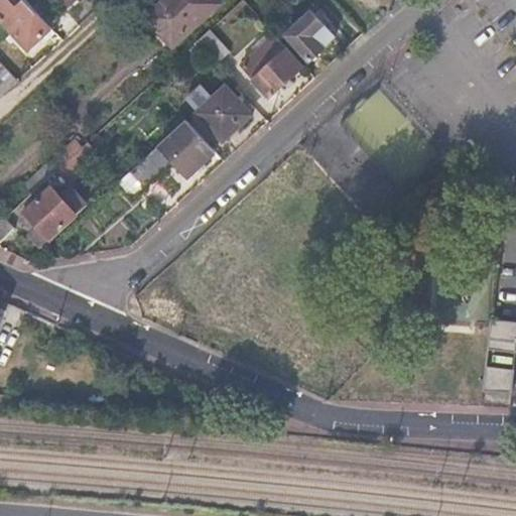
[(0,0),(0,16),(3,19),(22,0),(0,0)]
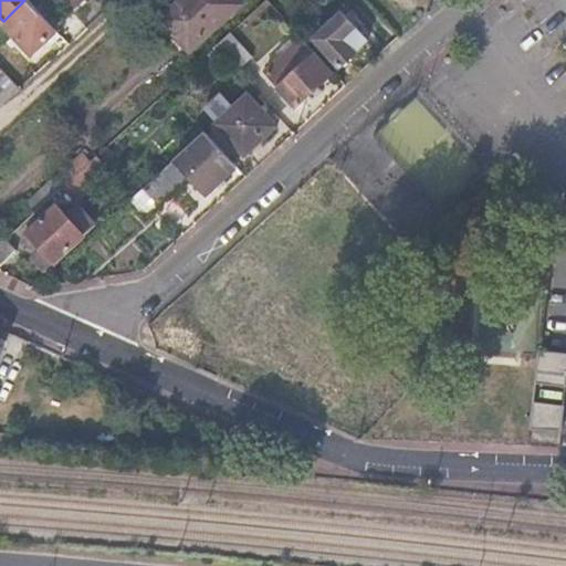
[(27,0),(24,0),(3,21),(34,55),(58,33),(53,28),(34,8),(27,0)]
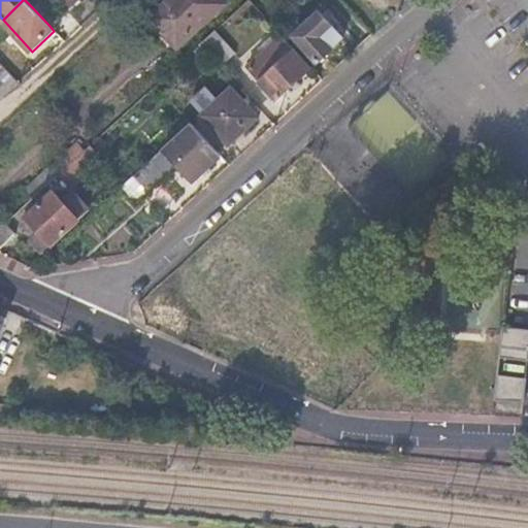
[(45,0),(40,0),(32,7),(50,26),(61,17),(45,0)]
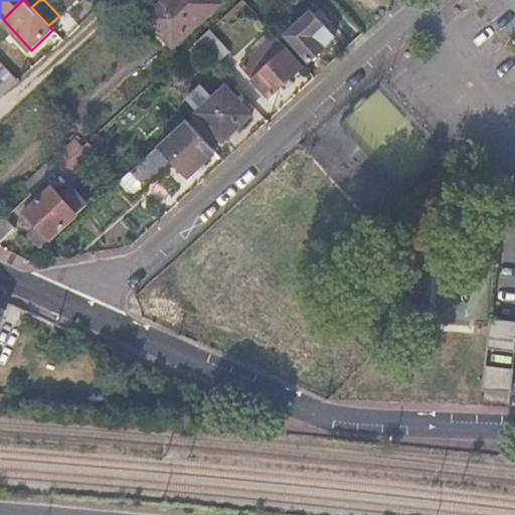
[(55,0),(65,10),(75,0),(55,0)]
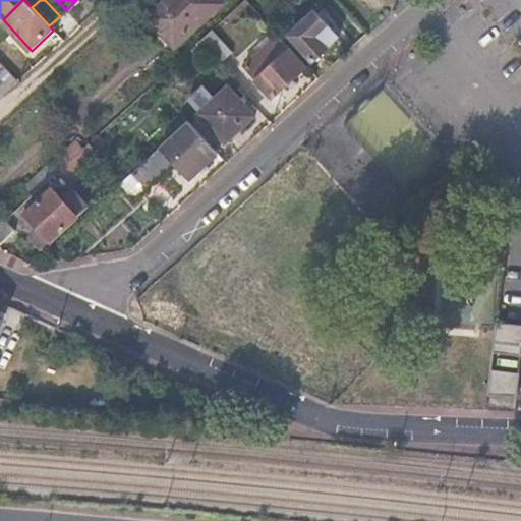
[(225,0),(166,0),(148,17),(175,47),(225,0)]
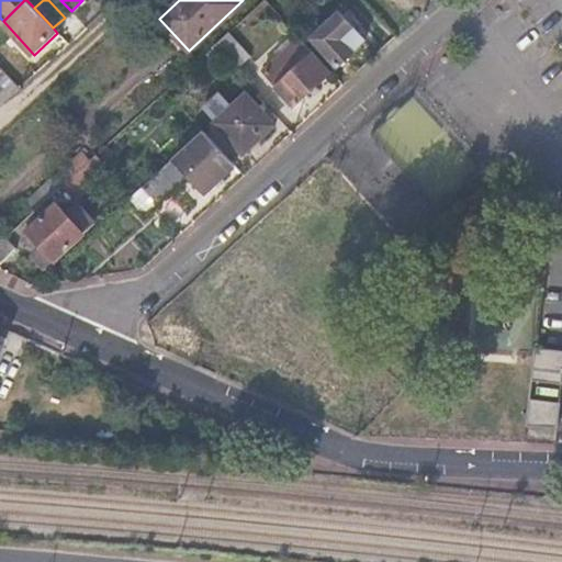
[(265,0),(263,0),(253,11),(280,42),(292,30),(265,0)]
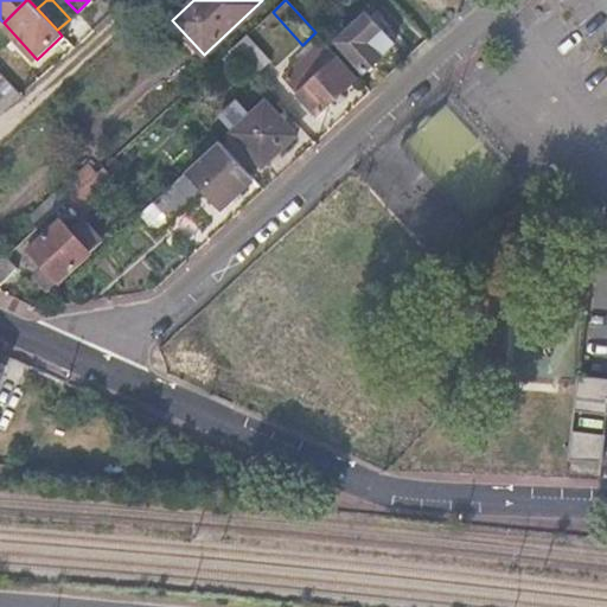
[(396,46),(369,16),(338,43),(366,74),(396,46)]
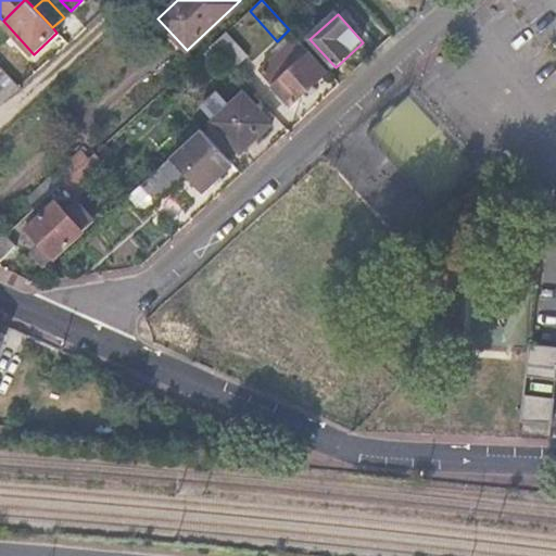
[(276,41),(298,66),(275,88),(292,108),(326,76),(308,57),(312,54),(289,29),(277,41),(276,41)]
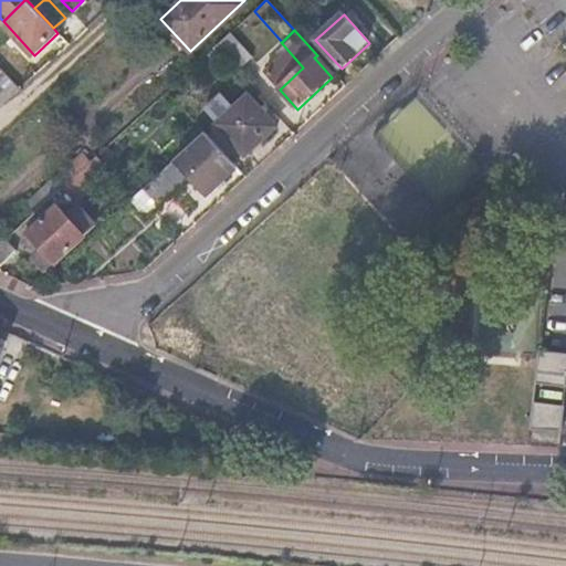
[(0,104),(18,85),(0,67),(0,104)]
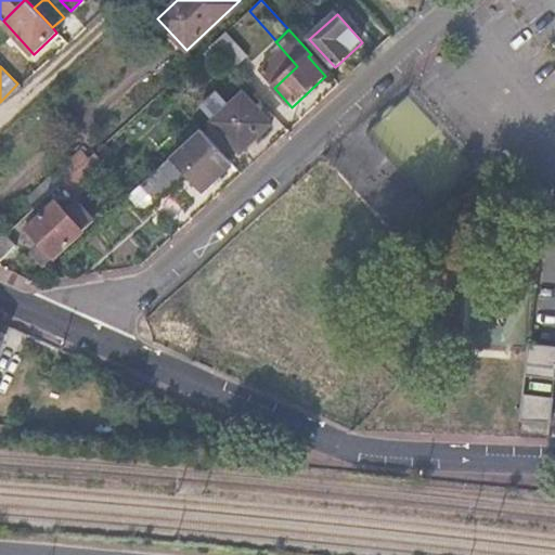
[(272,125),(245,94),(213,124),(240,155),(272,125)]
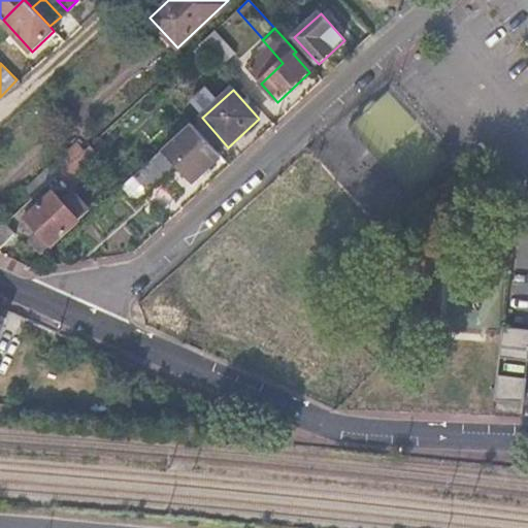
[(222,157),(193,125),(133,178),(145,191),(175,165),(192,184),(222,157)]
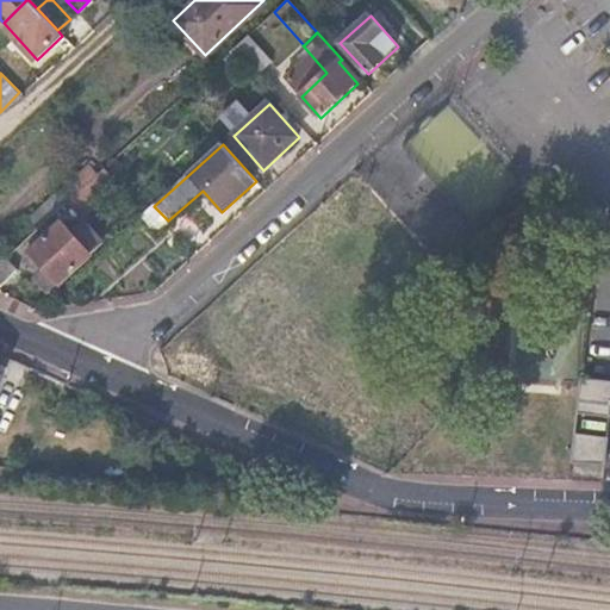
[(113,179),(105,169),(63,207),(73,217),(113,179)]
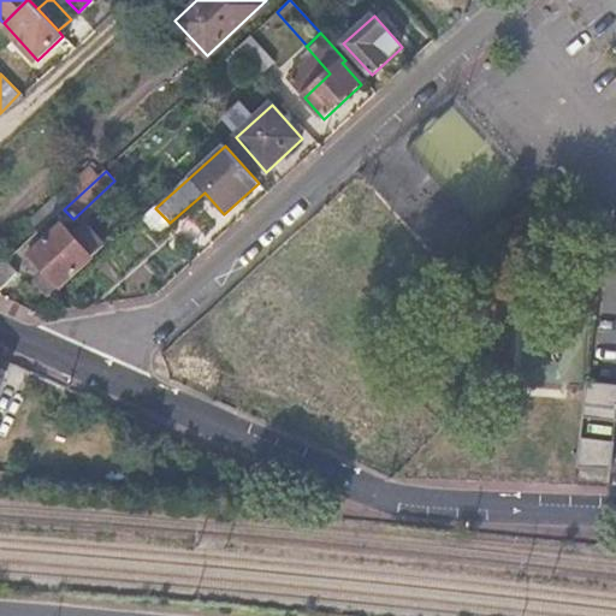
[(76,244),(60,229),(24,260),(31,268),(39,264),(45,270),(35,278),(49,294),(104,247),(90,231),(76,244)]
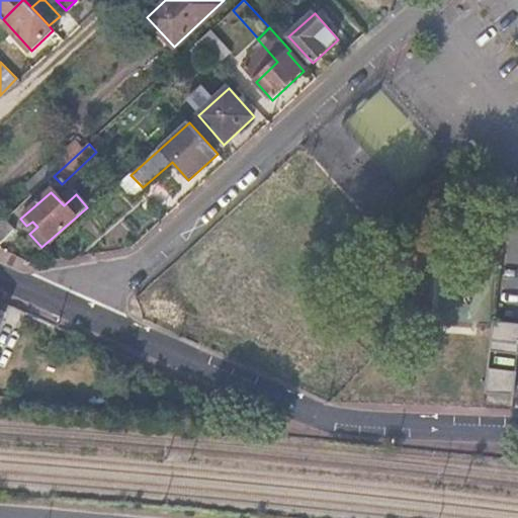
[(0,246),(15,233),(5,222),(0,226),(0,246)]
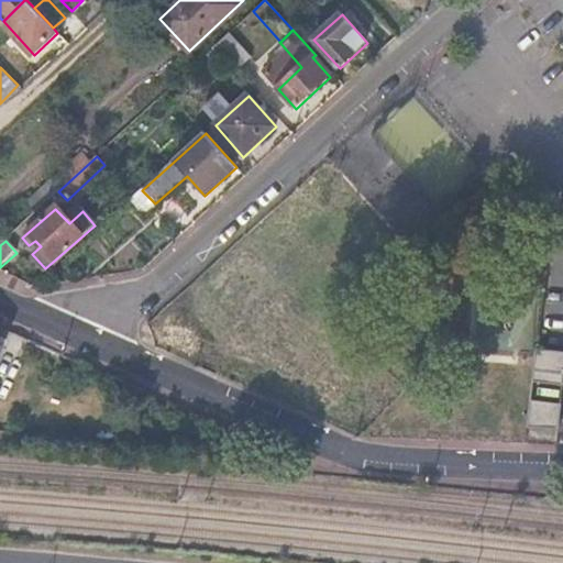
[(284,279),(268,262),(212,311),(197,294),(178,310),(206,340),(224,324),(229,330),(239,320),(257,304),(284,279)]
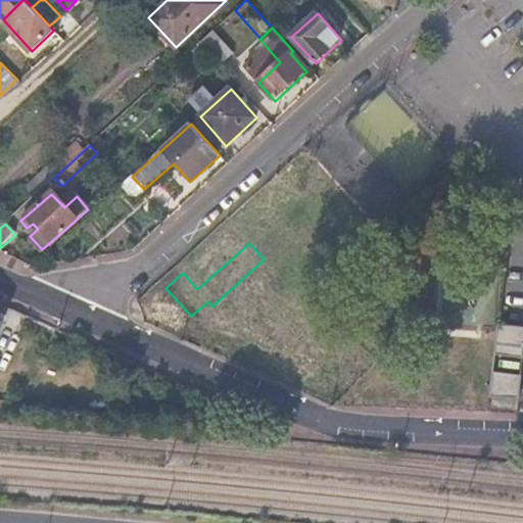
[(239,282),(222,297),(255,333),(272,319),(239,282)]
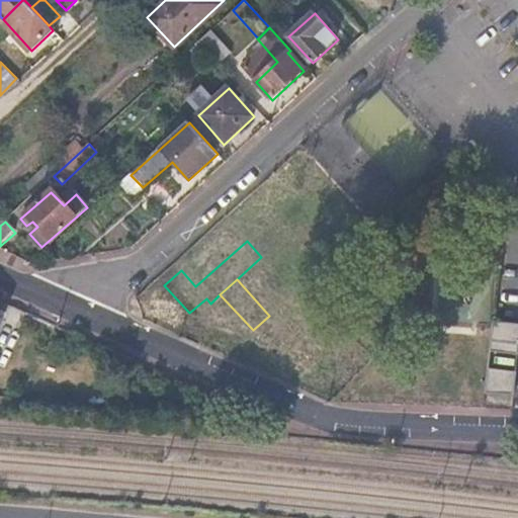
[(517,324),(493,323),(490,351),(517,354),(517,340),(517,339),(517,324)]
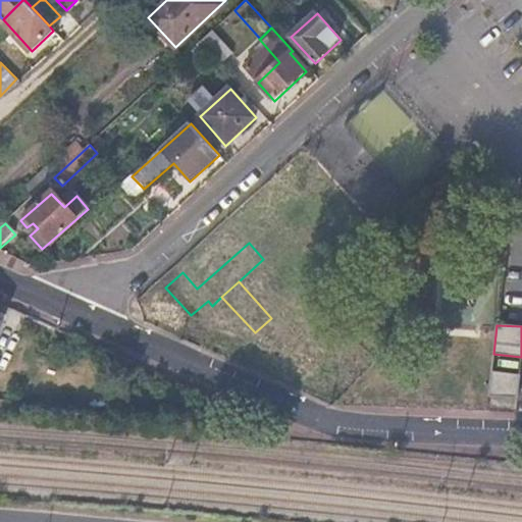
[(491,373),(489,396),(516,398),(519,376),(491,373)]
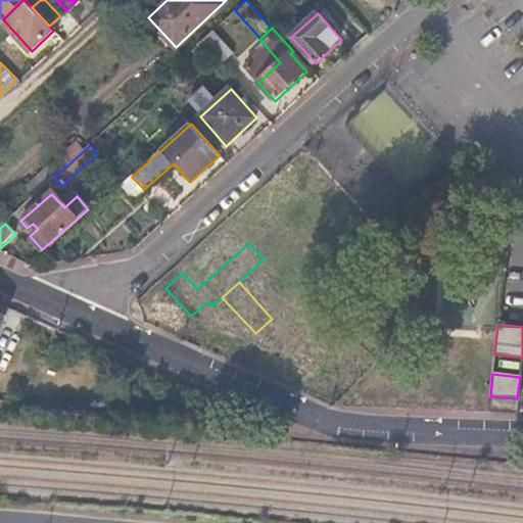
[(0,403),(0,415),(13,417),(14,405),(0,403)]
